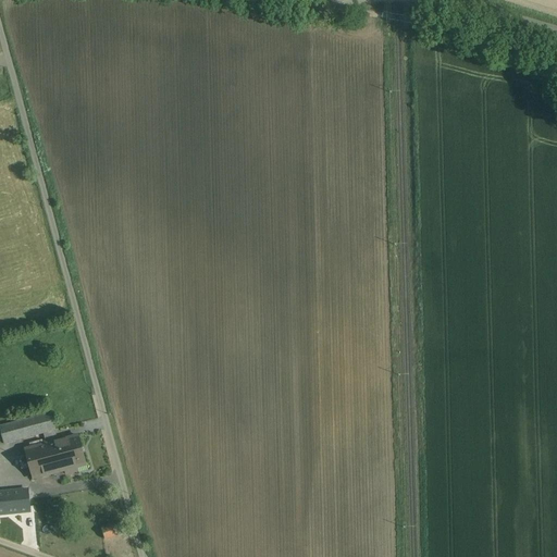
[(51,413),(0,426),(0,428),(4,444),(52,431),(52,434),(56,433),(56,431),(56,430),(51,413)]
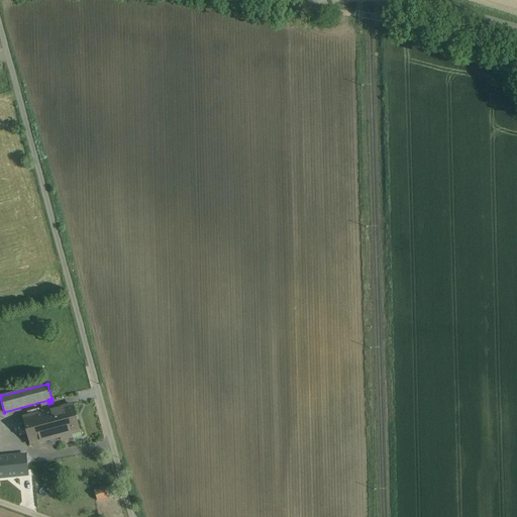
[(48,403),(42,404),(44,413),(55,410),(52,402),(48,403)]
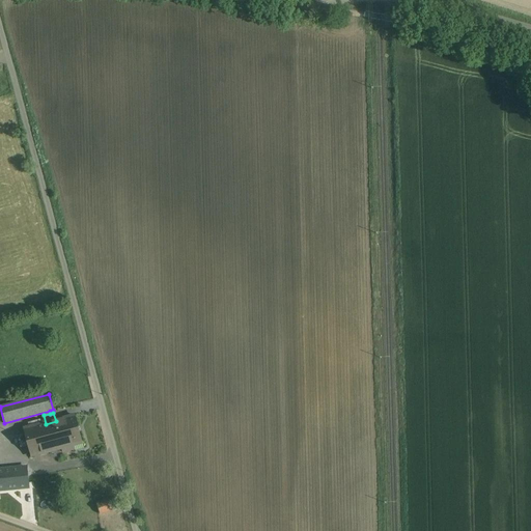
[(46,424),(25,429),(26,435),(29,446),(32,456),(57,450),(57,449),(62,448),(63,453),(75,450),(74,445),(82,443),(75,416),(56,421),(46,424)]
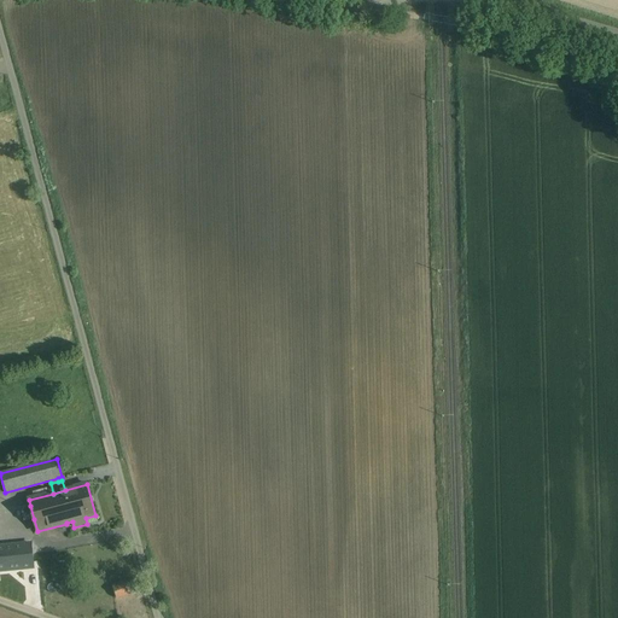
[(34,519),(30,506),(21,508),(24,522),(34,519)]
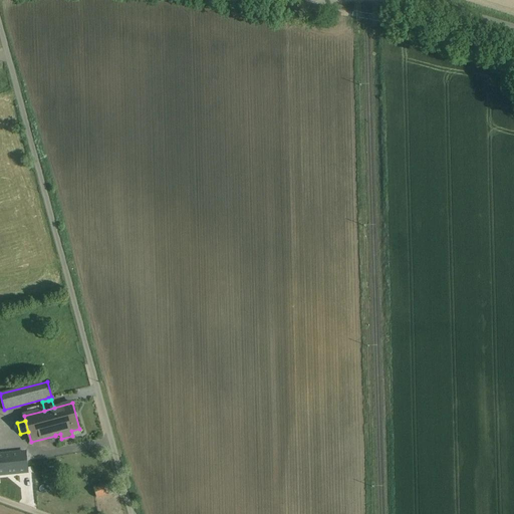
[(25,453),(0,455),(0,477),(27,474),(25,453)]
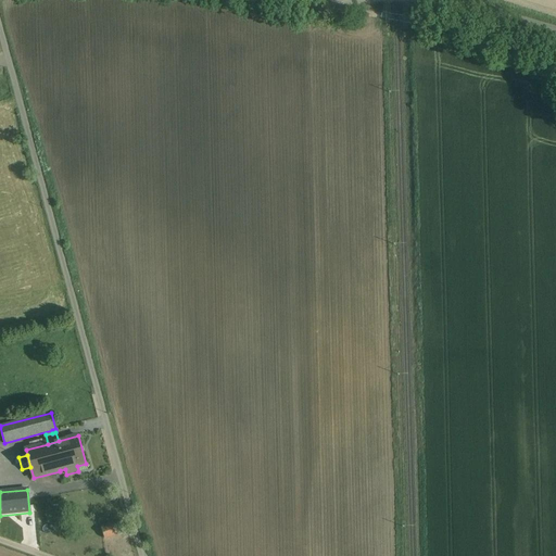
[(121,523),(102,529),(104,538),(115,535),(123,533),(121,523)]
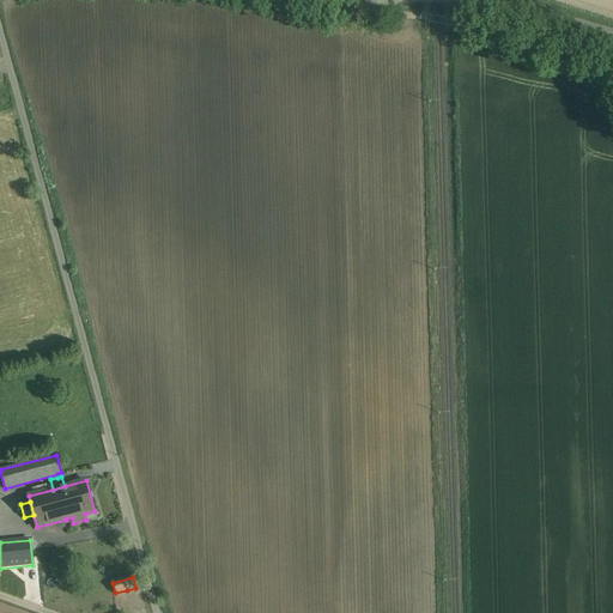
[(135,588),(127,590),(131,602),(139,600),(135,588)]
